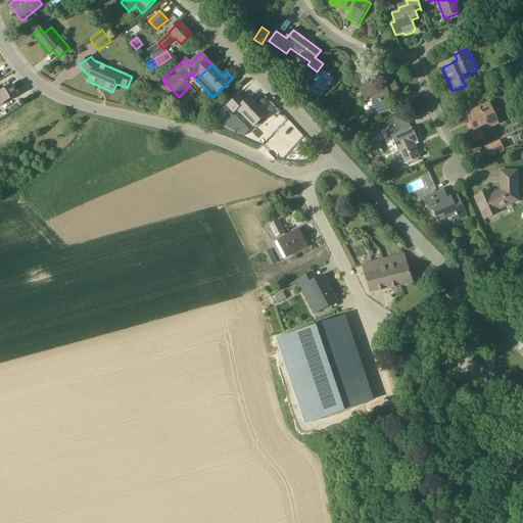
[(400,95),(394,81),(379,88),(377,83),(360,90),(365,102),(368,101),(367,100),(371,98),(378,115),(390,110),(387,101),(400,95)]
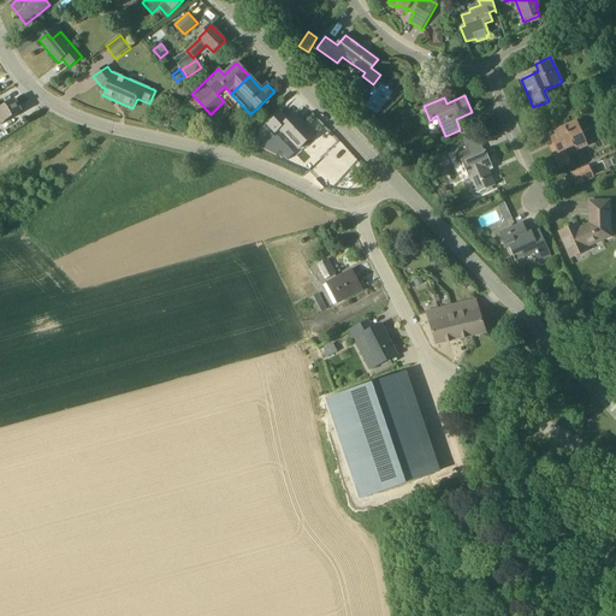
[(15,100),(0,107),(0,124),(4,123),(5,123),(23,112),(15,100)]
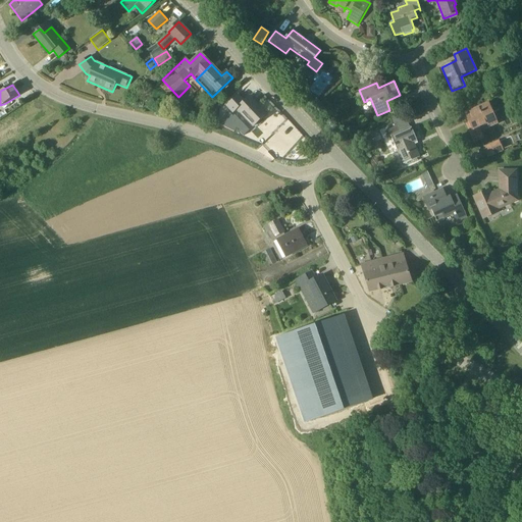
[(250,96),(245,101),(239,95),(226,106),(233,113),(237,109),(253,126),(266,114),(250,96)]
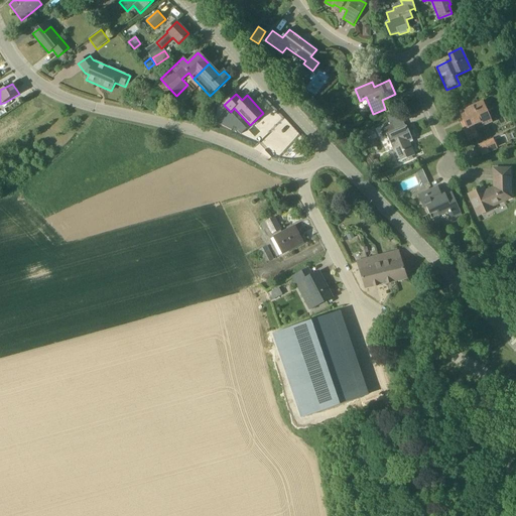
[(483,102),(460,112),(465,122),(462,124),(469,141),(478,137),(473,125),(481,122),(484,127),(492,123),(483,102)]
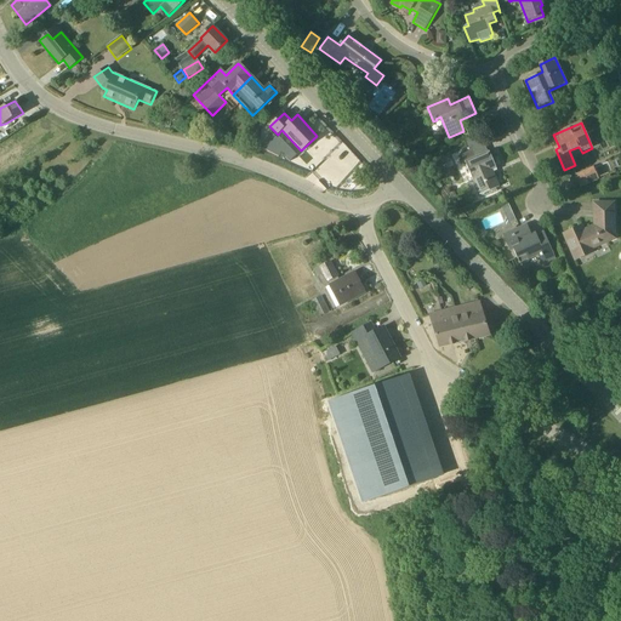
[(278,140),(271,132),(262,148),(279,158),(280,153),(290,163),(296,155),(279,137),(278,140)]
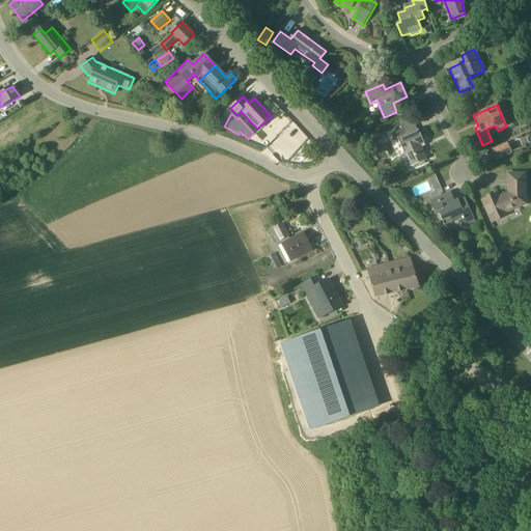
[(418,130),(408,135),(404,129),(393,134),(396,140),(398,140),(403,154),(404,152),(411,167),(414,166),(415,168),(425,164),(424,161),(427,160),(420,144),(423,143),(424,144),(418,130)]
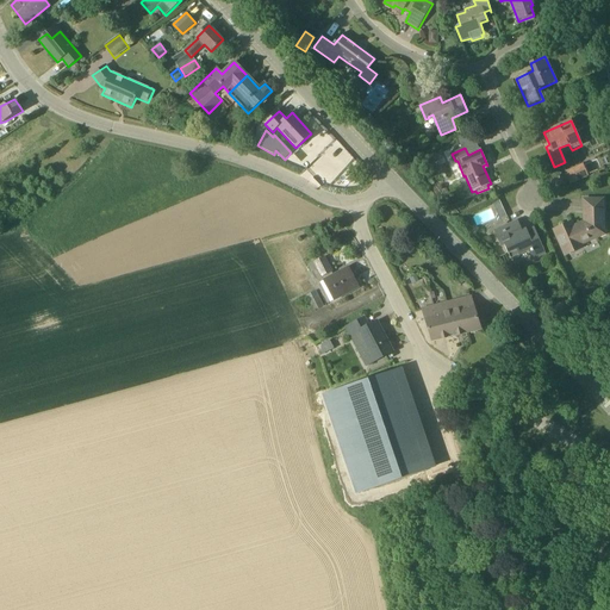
[(583,163),(565,172),(571,185),(589,176),(583,163)]
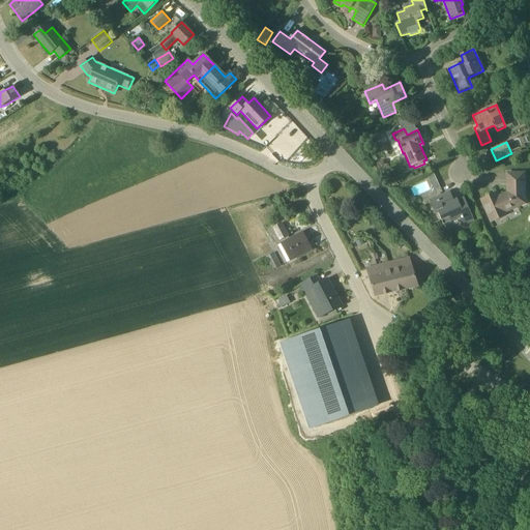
[(498,193),(481,200),(491,222),(506,215),(505,212),(525,204),(524,173),(507,174),(508,193),(500,197),(498,193)]
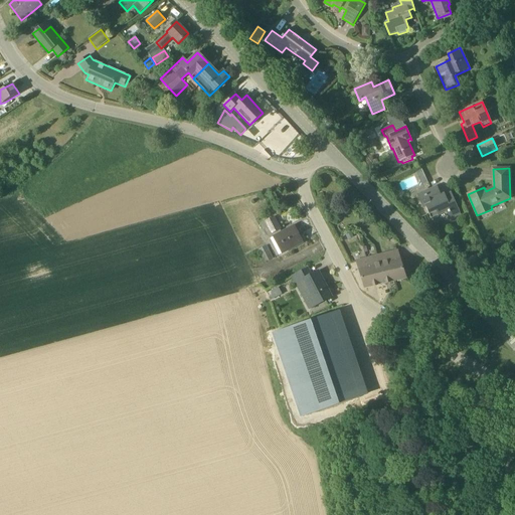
[(430,190),(428,190),(419,193),(432,218),(449,211),(452,218),(461,214),(453,196),(447,199),(445,193),(441,195),(438,187),(430,190)]
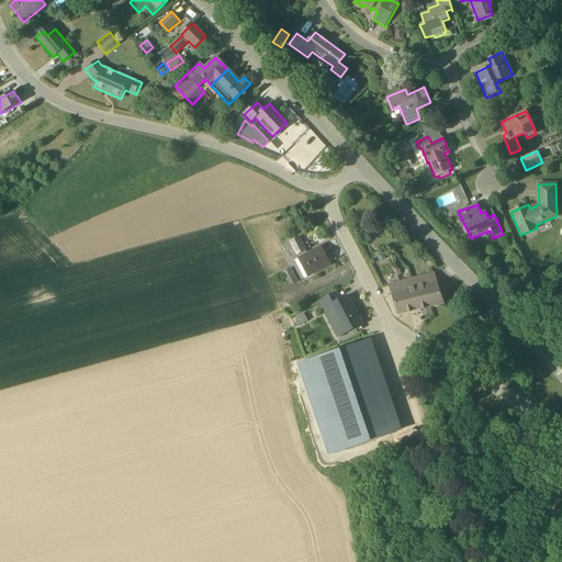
[(330,265),(321,247),(307,254),(305,250),(306,250),(299,237),(290,242),(292,247),(289,249),(288,253),(290,257),(294,260),(299,258),(308,277),(330,265)]
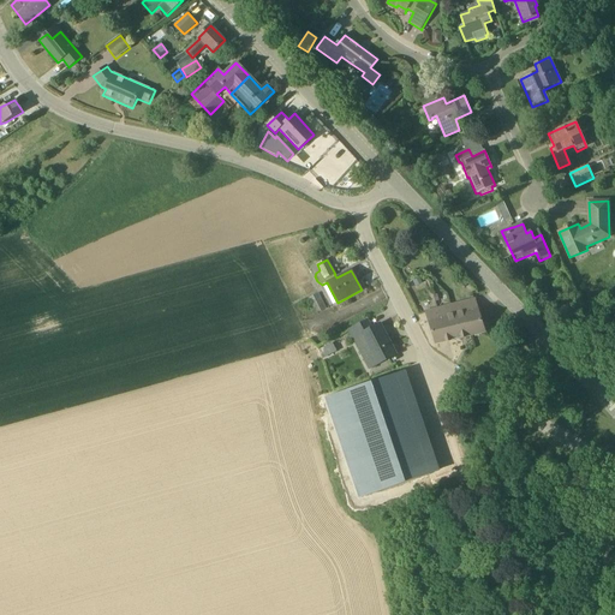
[(422,284),(418,276),(411,280),(413,287),(422,284)]
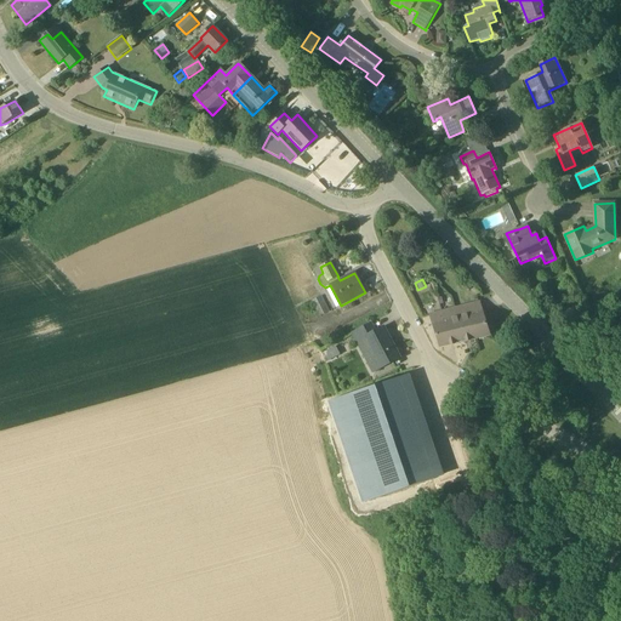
[(322,296),(312,301),(320,317),(329,312),(322,296)]
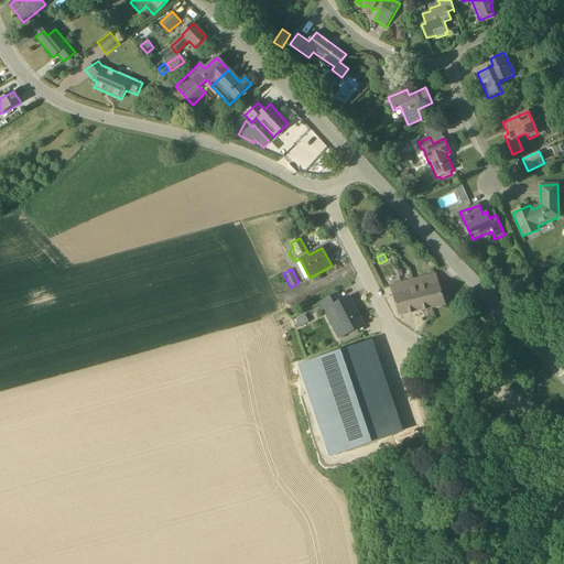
[(416,279),(419,288),(422,297),(429,296),(432,308),(445,305),(437,274),(416,279)]
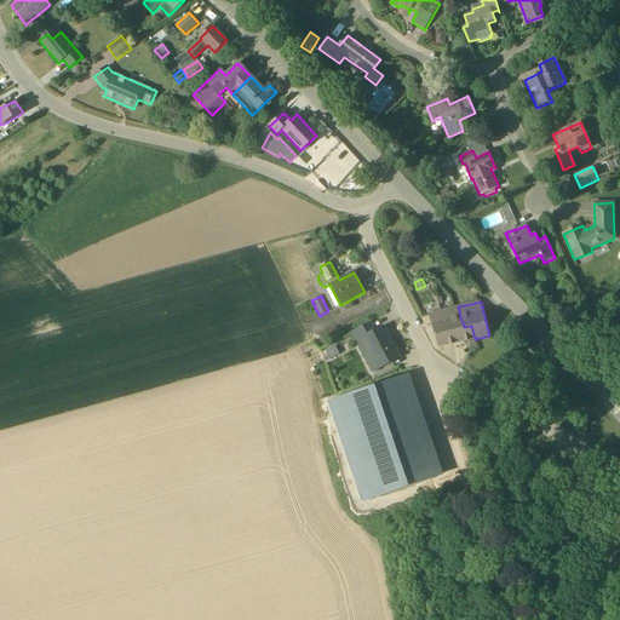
[(460,316),(458,306),(449,309),(458,343),(475,339),(471,326),(464,327),(460,316)]
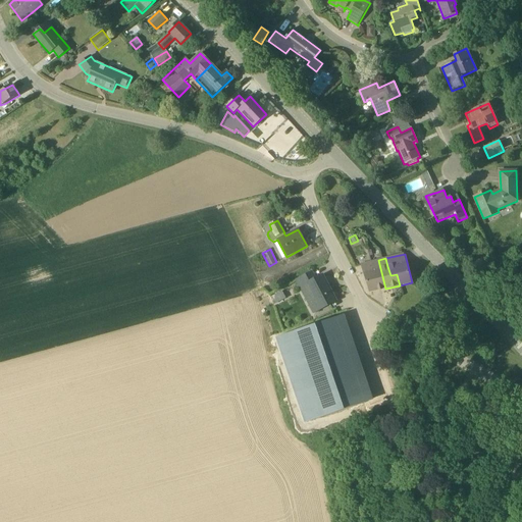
[(378,260),(361,264),(370,293),(385,289),(378,260)]
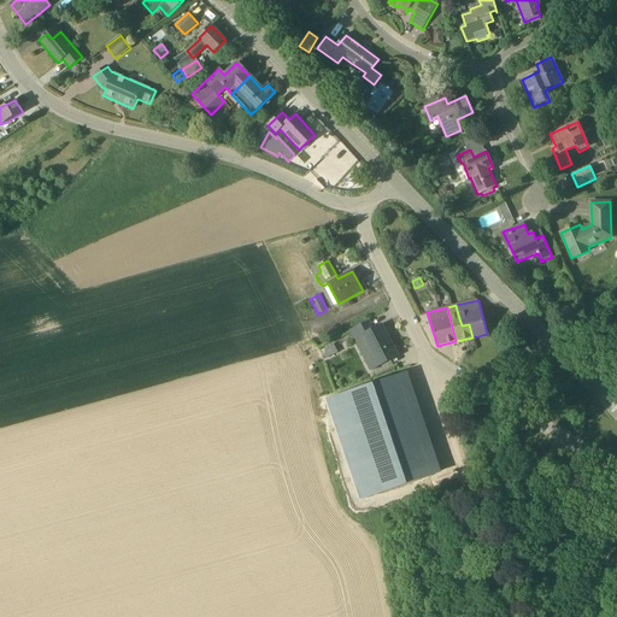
[(381,325),(372,330),(369,322),(350,331),(370,371),(398,356),(381,325)]
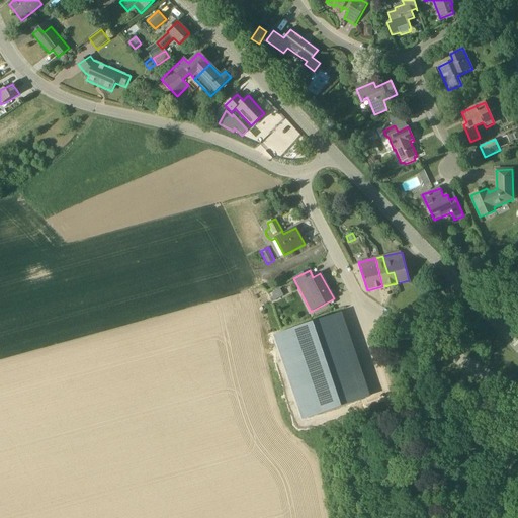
[(338,310),(279,330),(309,415),(366,395),(338,310)]
